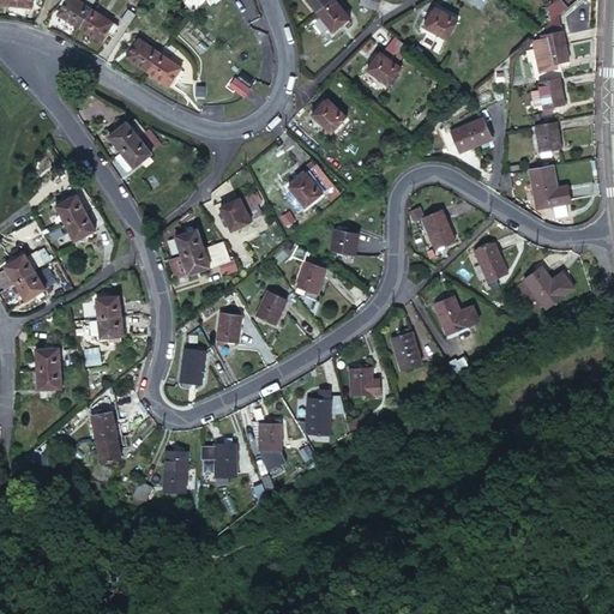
[(65,0),(56,14),(78,28),(90,10),(74,0),(65,0)]
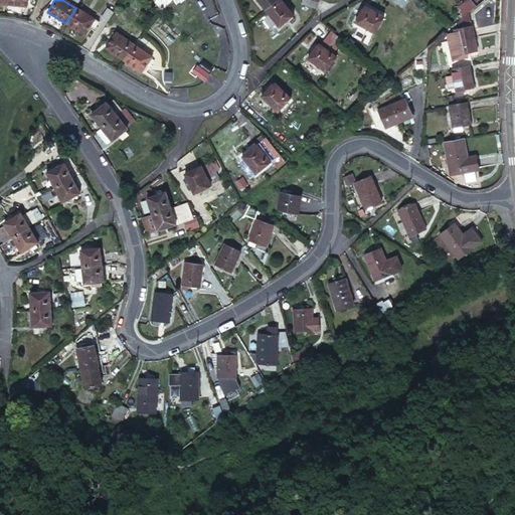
[(154,0),(148,8),(153,12),(163,0),(154,0)]
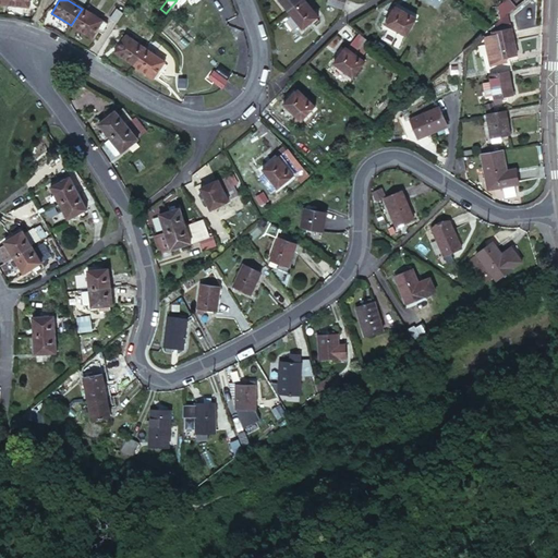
[(299,0),(278,0),(287,10),(296,2),(299,0)]
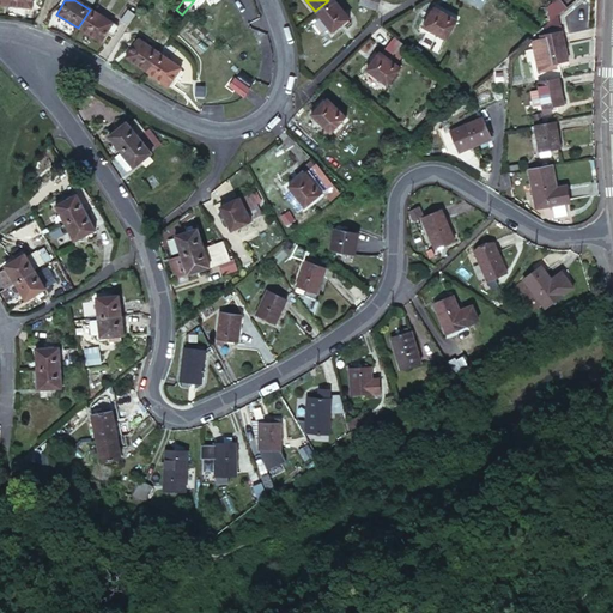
[(332,0),(328,0),(326,2),(315,11),(316,12),(332,0)]
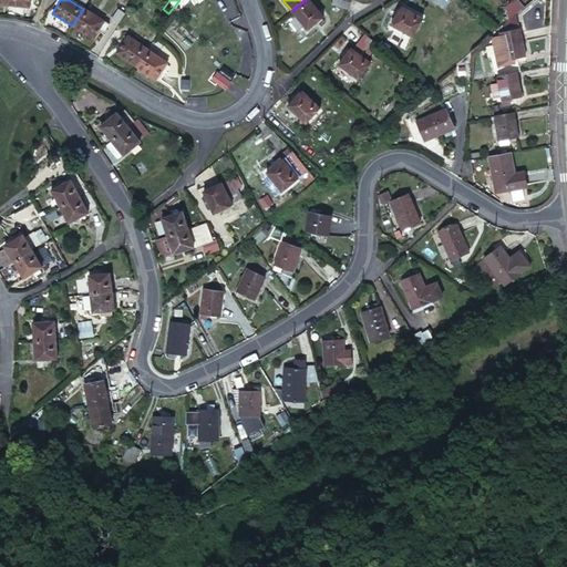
[(312,2),(309,0),(307,0),(292,11),(295,14),(307,30),(323,17),(312,2)]
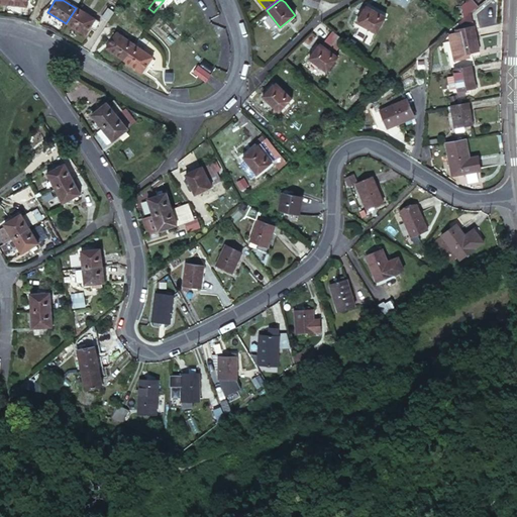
[(316,10),(319,0),(304,0),(302,5),(316,10)]
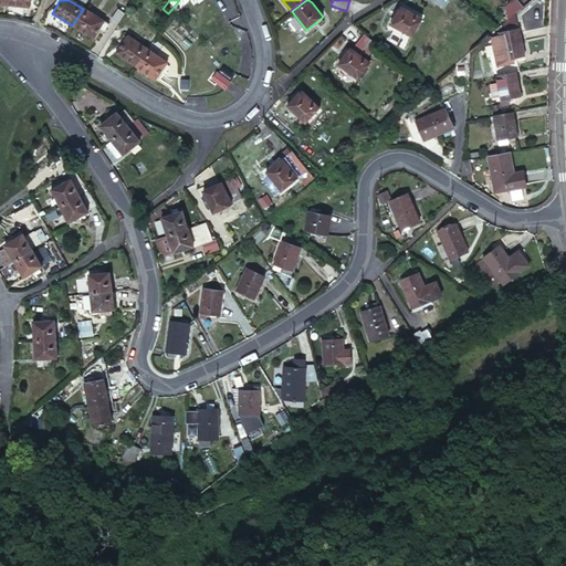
[(450,3),(446,0),(432,0),(432,1),(444,10),(450,3)]
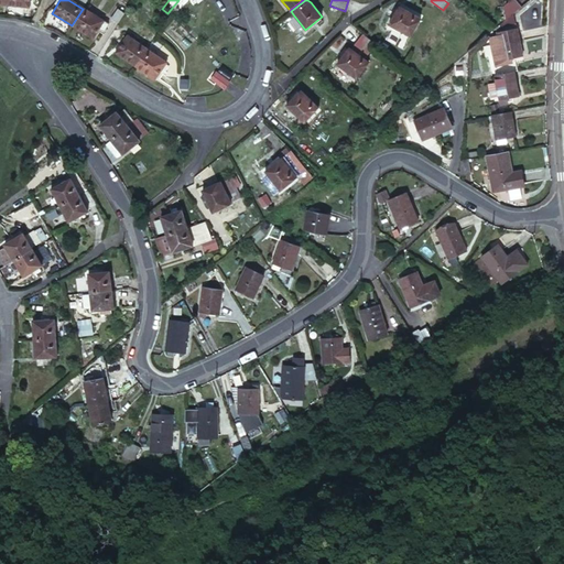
[(520,8),(513,0),(512,0),(505,7),(508,18),(513,13),(520,8)]
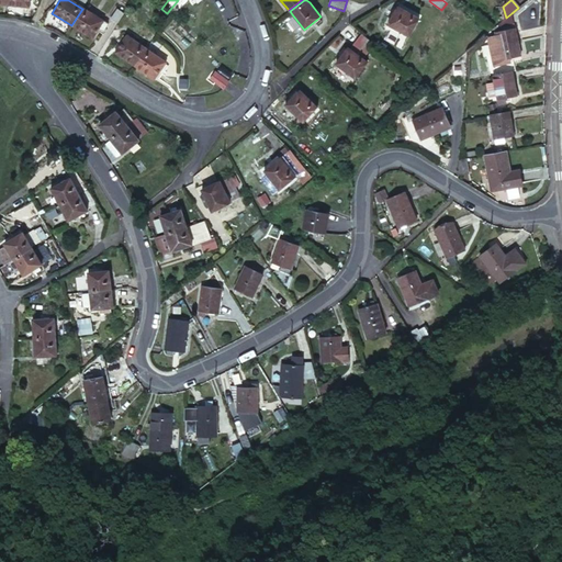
[(418,19),(397,7),(389,25),(411,36),(418,19)]
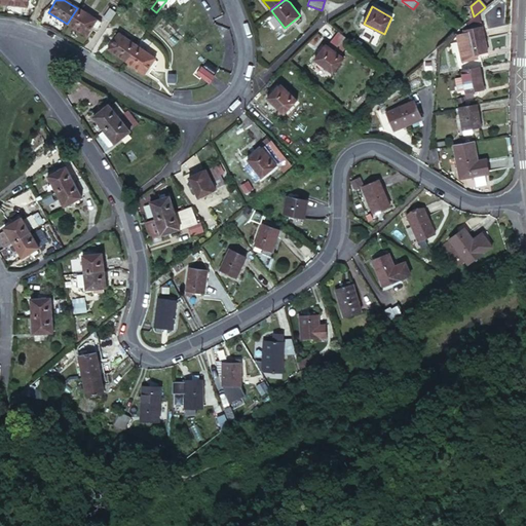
[(474,16),(471,6),(471,7),(464,8),(466,23),(467,22),(470,21),(474,16)]
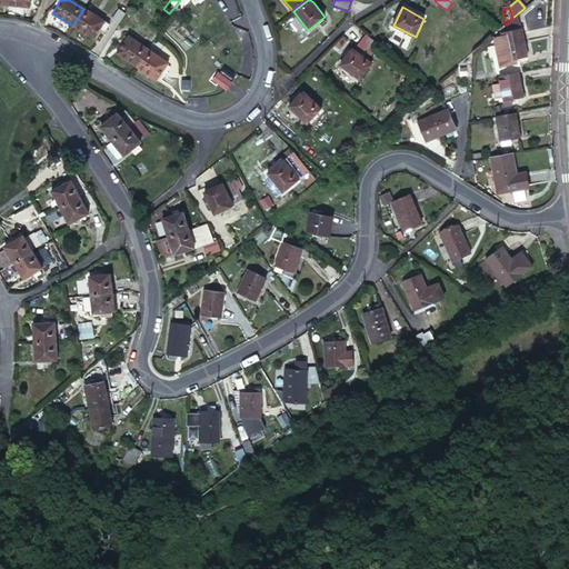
[(101,27),(105,21),(83,9),(72,26),(93,38),(101,27)]
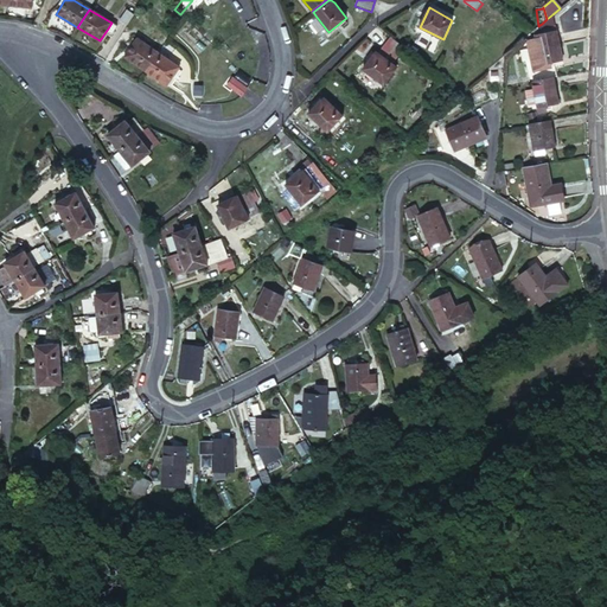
[(126,27),(133,16),(127,11),(119,23),(126,27)]
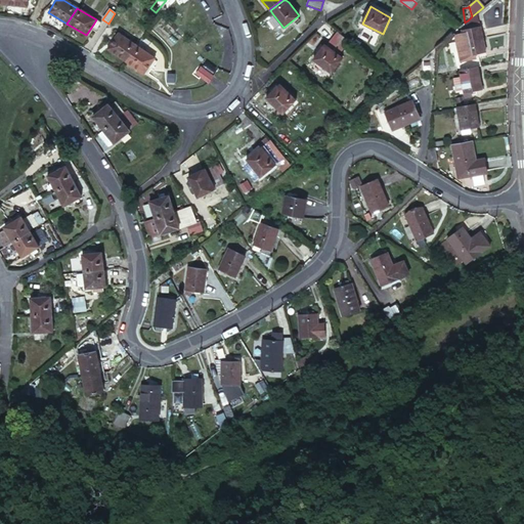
[(477,12),(472,16),(468,20),(466,22),(468,28),(480,25),(477,12)]
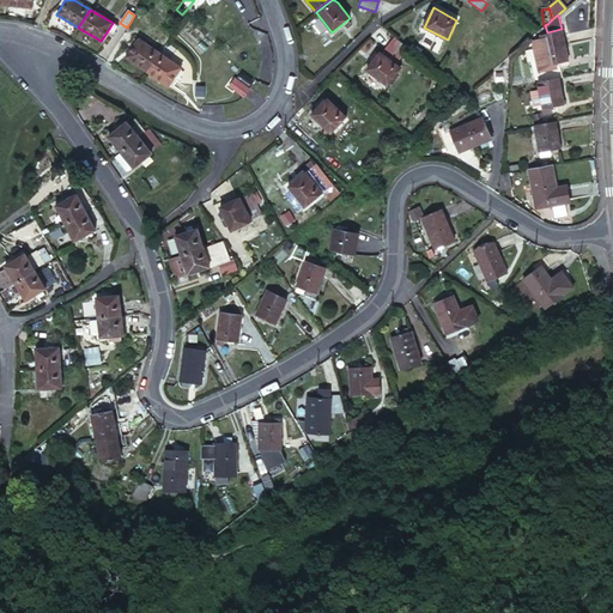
[(163,48),(168,41),(162,36),(156,46),(162,49),(163,48)]
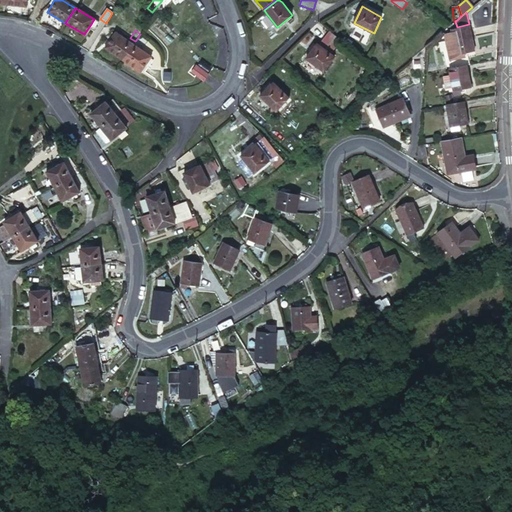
[(469,30),(443,34),(448,60),(463,57),(462,54),(473,52),(469,30)]
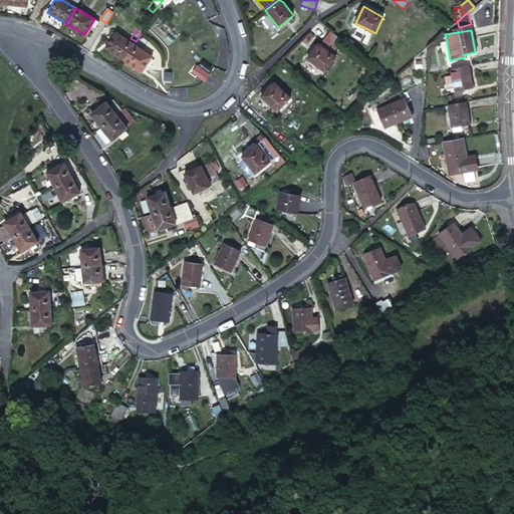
[(329,32),(319,45),(333,56),(343,43),(329,32)]
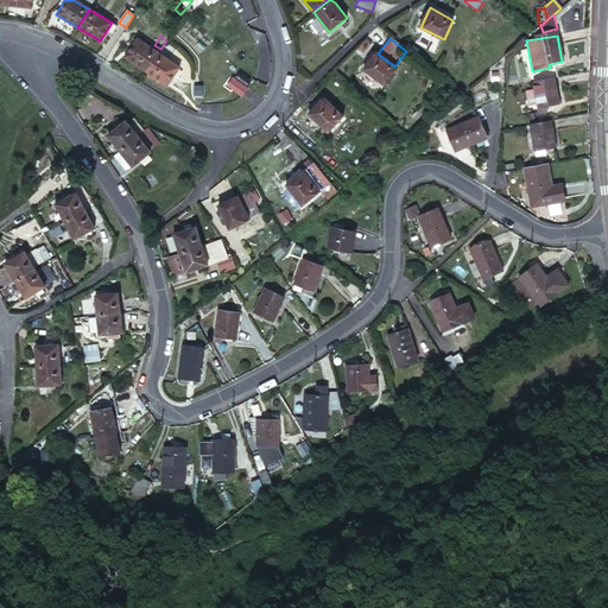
[(125,57),(146,71),(158,54),(137,39),(125,57)]
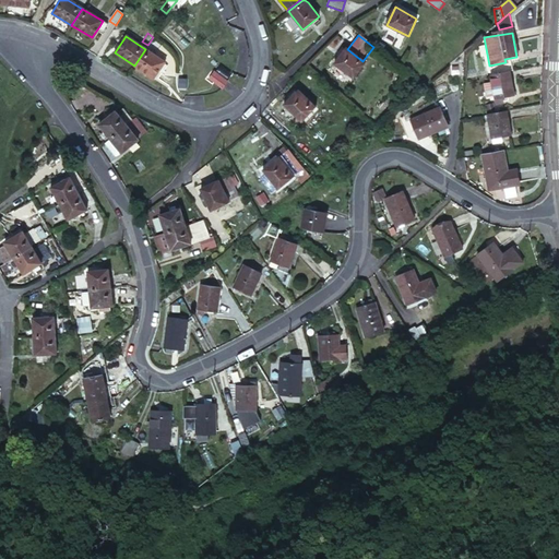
[(147,45),(146,46),(145,49),(155,56),(158,50),(149,44),(147,45)]
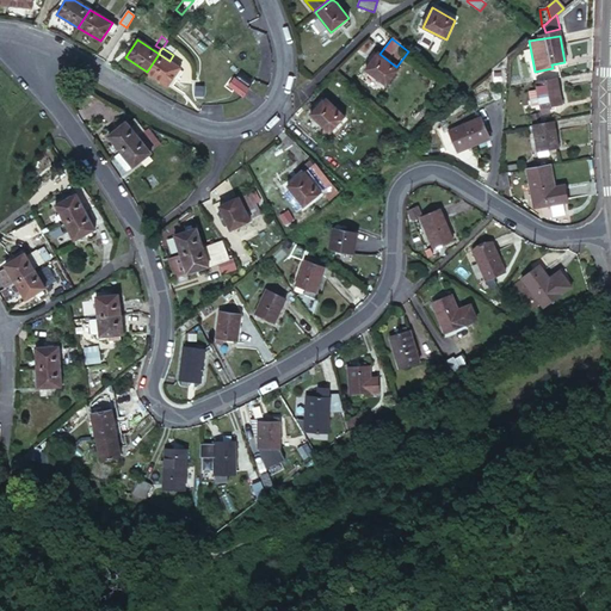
[(397,68),(396,67),(380,54),(377,53),(364,71),(386,86),(397,68)]
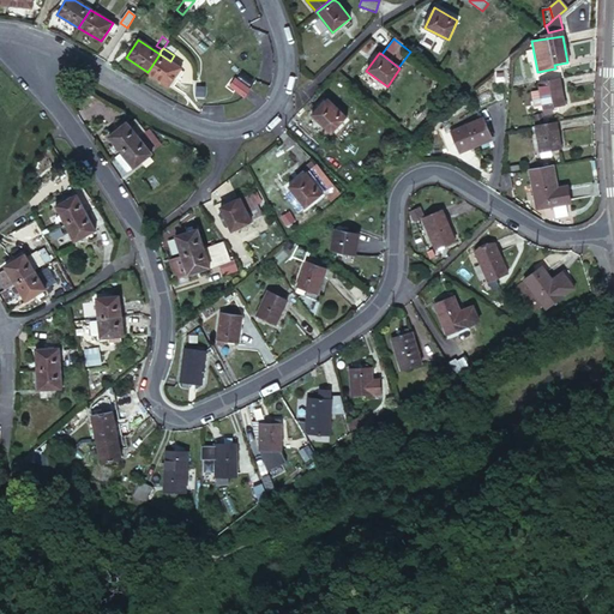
[(148,72),(169,86),(181,68),(170,61),(160,54),(148,72)]
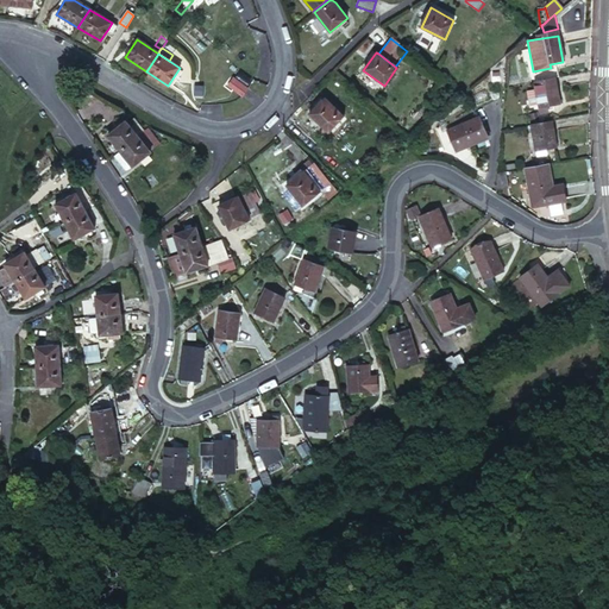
[(500,69),(490,68),(489,86),(500,87),(500,69)]
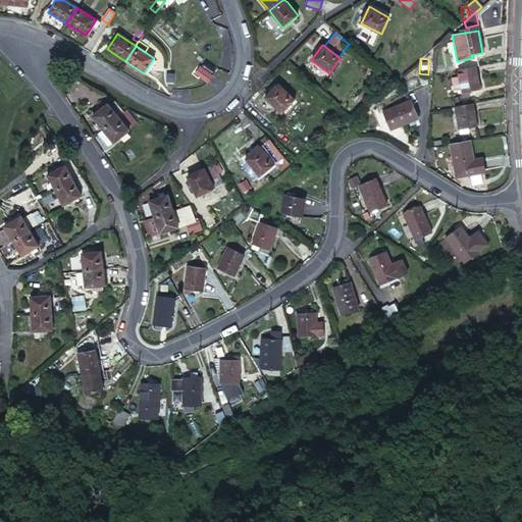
[(479,88),(475,66),(457,69),(458,79),(461,91),(467,90),(479,88)]
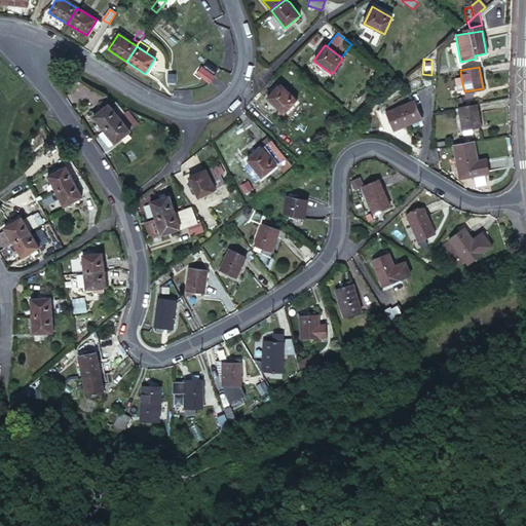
[(202,68),(198,75),(211,83),(216,76),(202,68)]
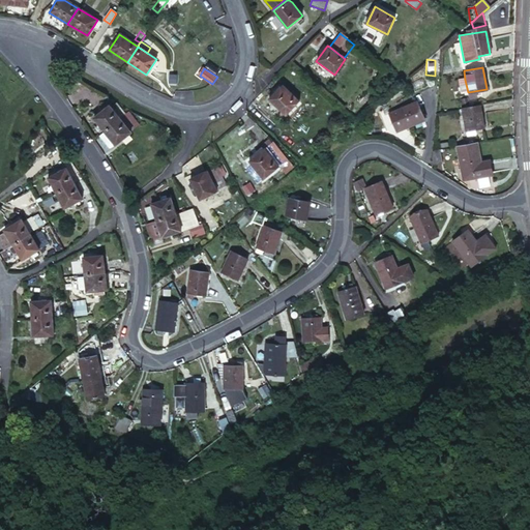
[(461,94),(468,92),(465,80),(459,81),(461,94)]
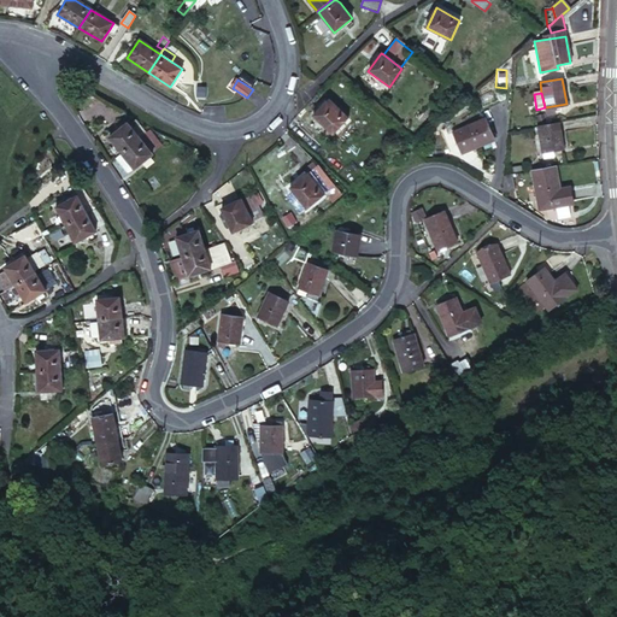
[(348,117),(328,99),(313,116),(333,134),(348,117)]
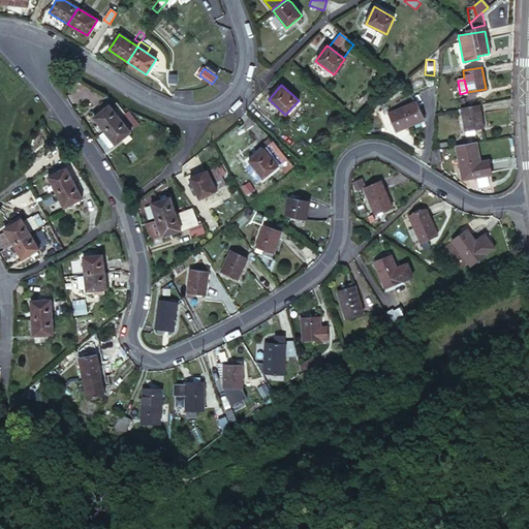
[(424,119),(416,102),(387,115),(395,131),(424,119)]
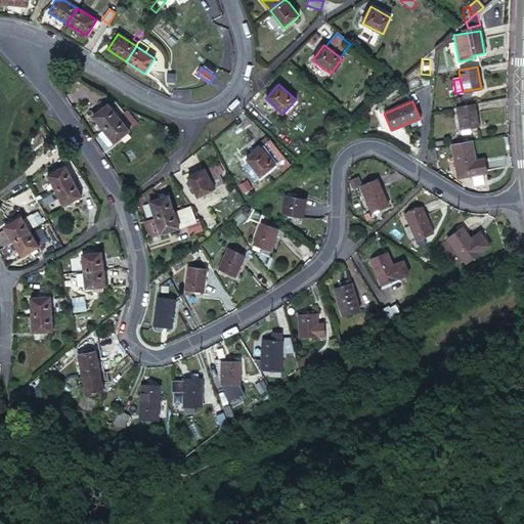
[(102,129),(119,117),(110,105),(107,103),(92,116),(102,129)]
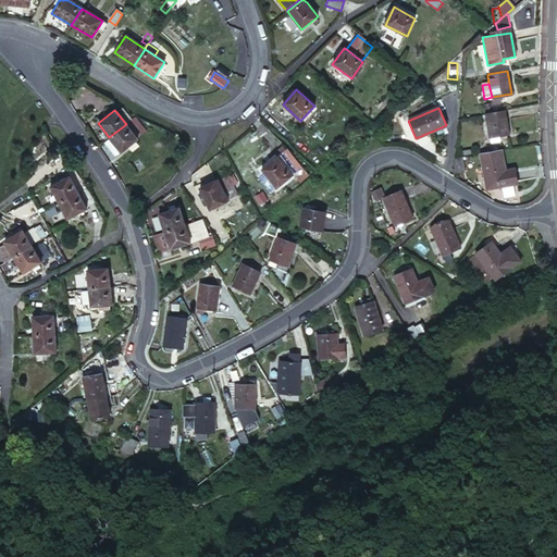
[(126,124),(131,121),(122,110),(121,110),(116,112),(126,124)]
